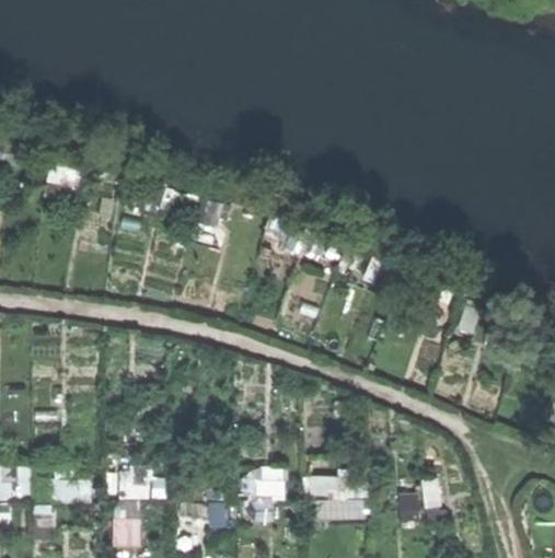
[(0,497),(11,497),(10,465),(0,465),(0,497)]
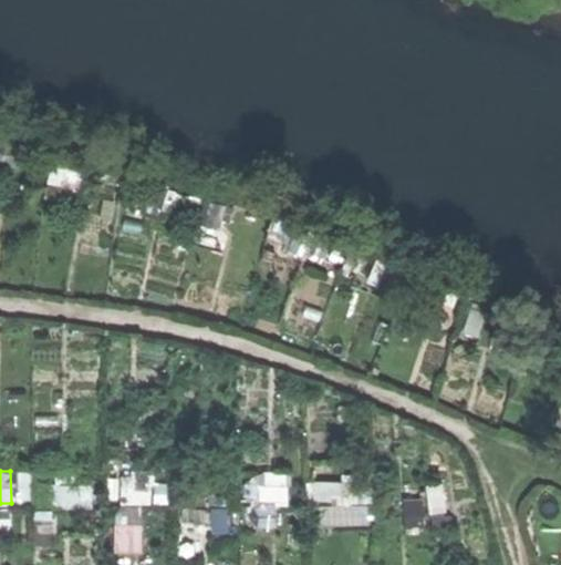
[(289,502),(289,474),(243,474),(245,503),(289,502)]
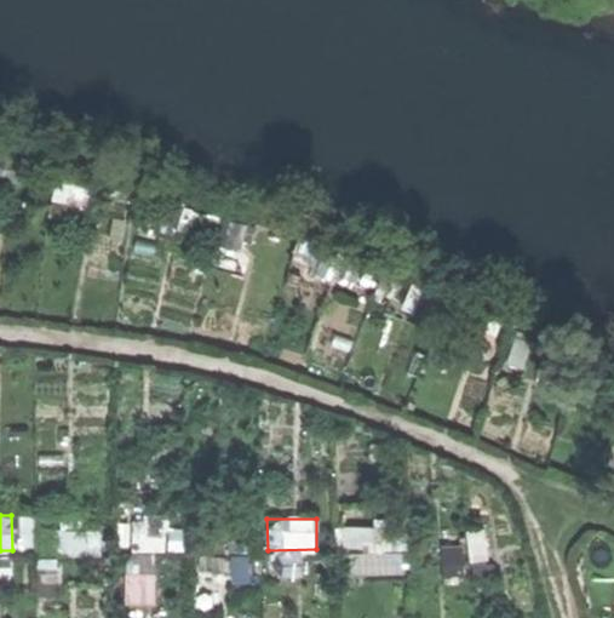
[(349,551),(350,574),(405,573),(405,527),(344,528),(344,551),(349,551)]
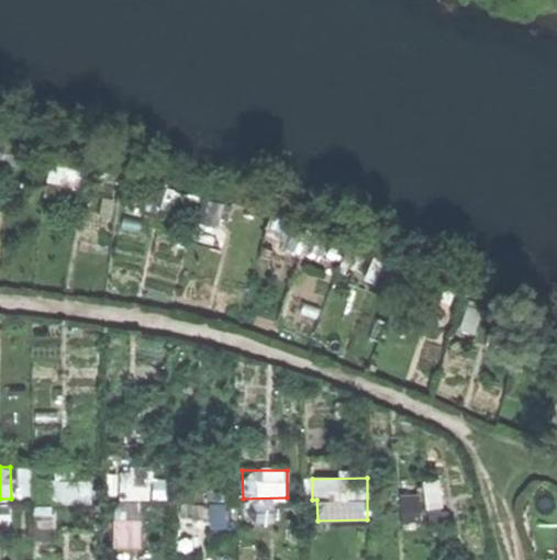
[(424,481),(427,524),(443,522),(439,480),(424,481)]
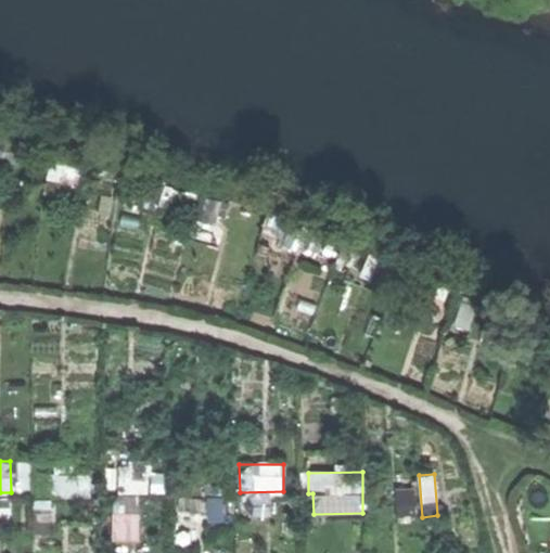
[(91,497),(90,475),(52,476),(53,498),(91,497)]
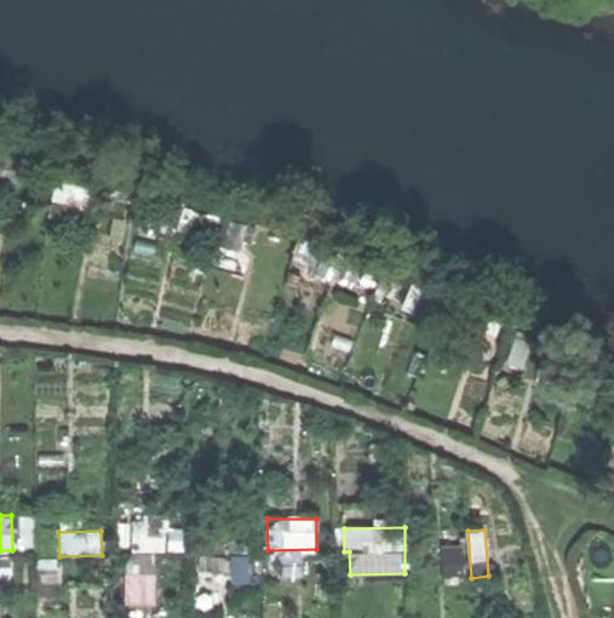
[(125,607),(156,606),(155,573),(124,574),(125,607)]
